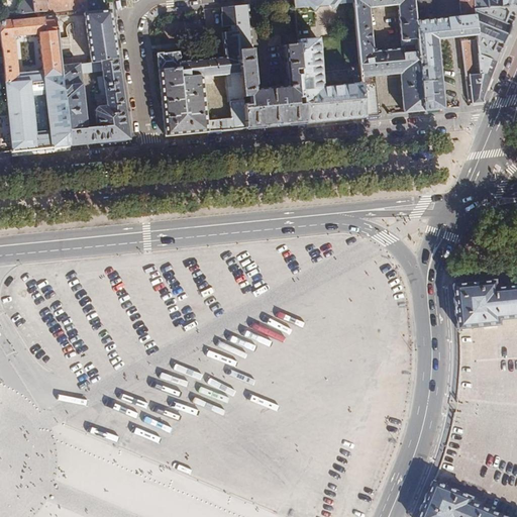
[(16,15),(32,13),(29,0),(18,0),(21,1),(16,15)]
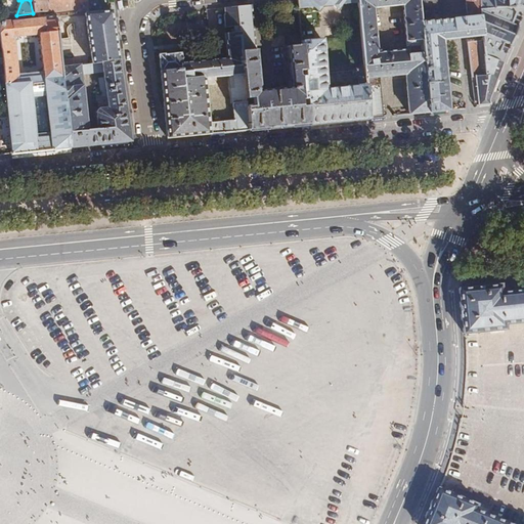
[(30,0),(33,13),(87,7),(86,0),(30,0)]
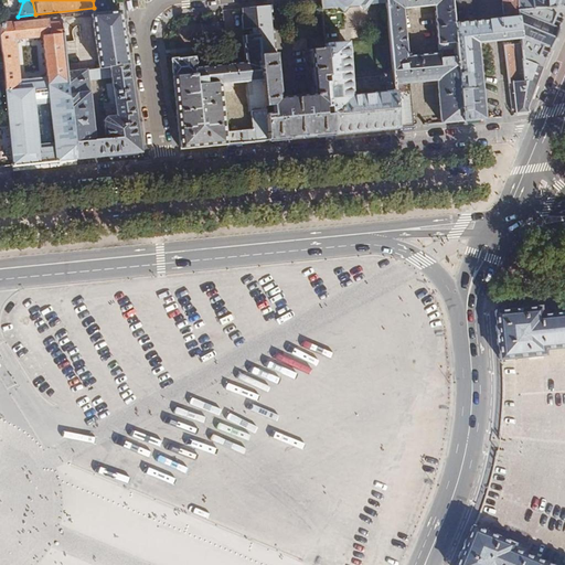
[(349,0),(321,0),(322,9),(339,8),(344,12),(350,7),(349,0)]
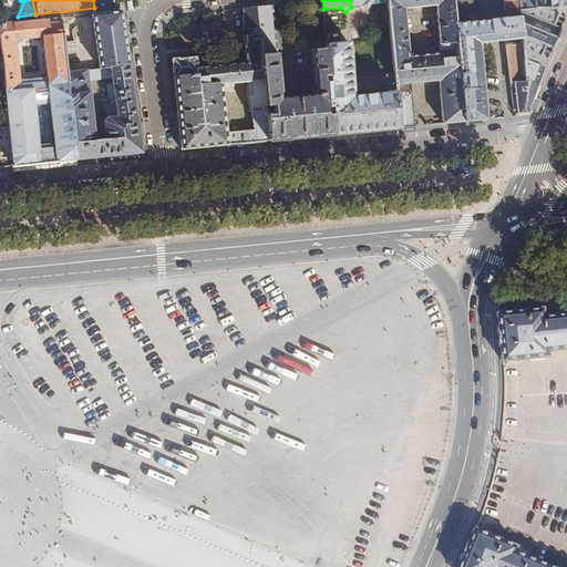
[(388,3),(387,0),(361,0),(362,6),(367,10),(371,4),(388,3)]
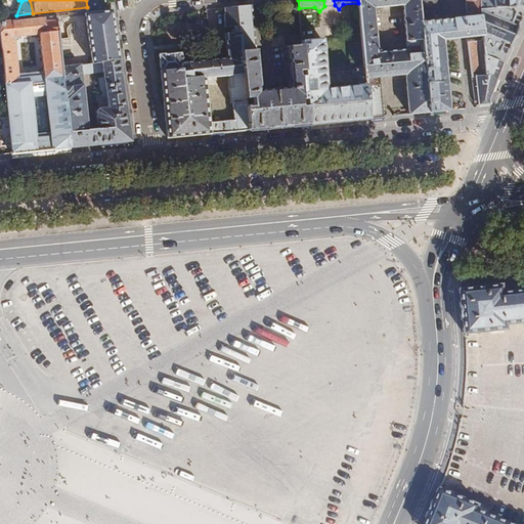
[(357,0),(358,3),(364,69),(368,119),(383,117),(379,77),(380,77),(378,52),(374,9),(403,6),(406,49),(386,51),(387,76),(405,75),(408,115),(429,113),(420,23),(417,0),(357,0)]
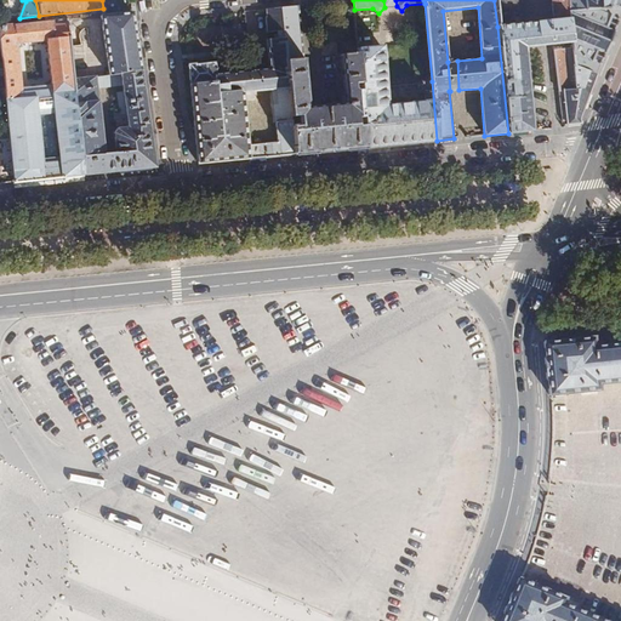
[(528,0),(494,0),(497,27),(519,24),(518,11),(529,10),(528,0)]
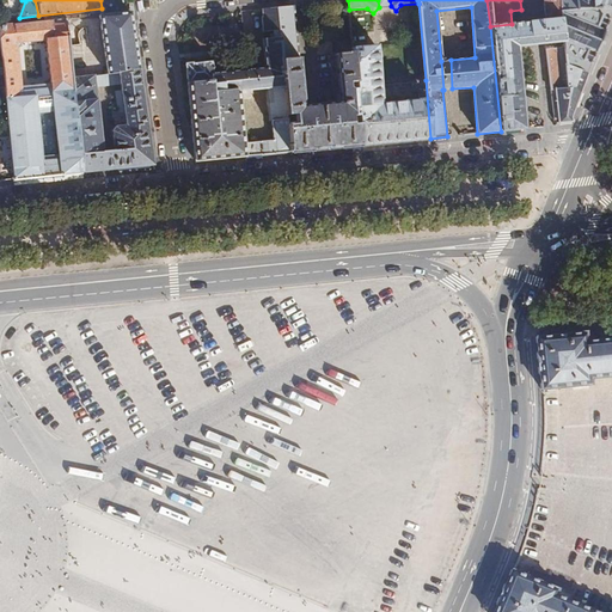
[(564,42),(561,11),(558,0),(543,0),(545,20),(540,20),(543,44),(564,42)]
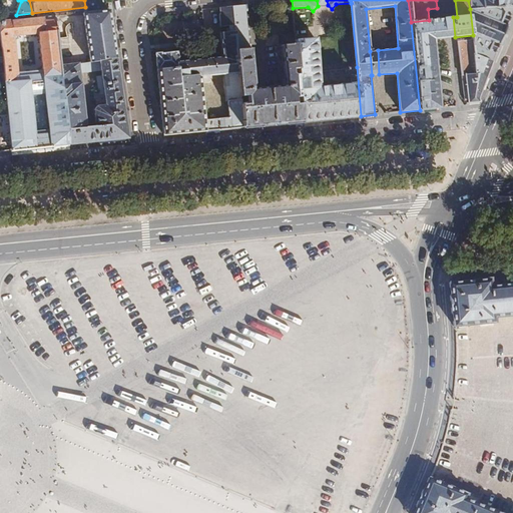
[(512,0),(468,0),(470,9),(512,8),(512,7),(512,0)]
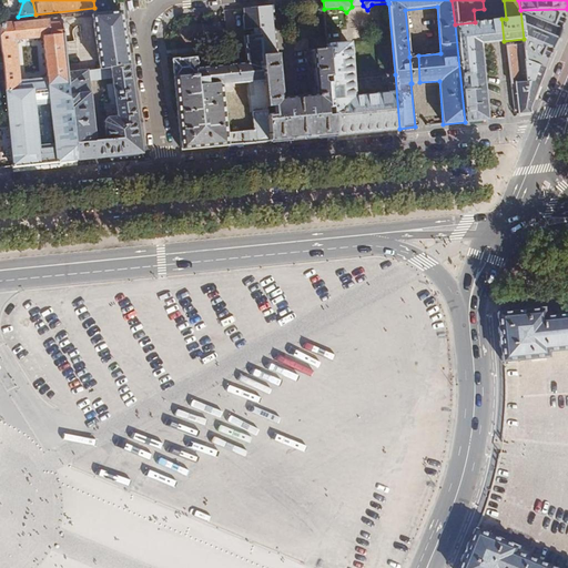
[(307,138),(335,134),(327,39),(310,40),(311,50),(310,50),(313,83),(310,83),(311,94),(286,97),(285,85),(281,87),(277,53),(276,53),(272,6),(256,7),(267,141),(287,139),(298,138),(307,138)]
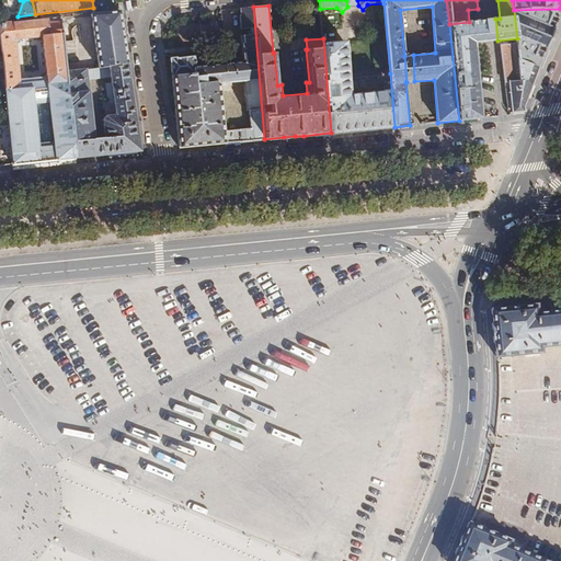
[(194,68),(193,56),(170,58),(179,147),(244,140),(264,139),(253,7),(240,9),(241,14),(240,14),(241,30),(251,29),(251,35),(241,36),(243,63),(194,68)]
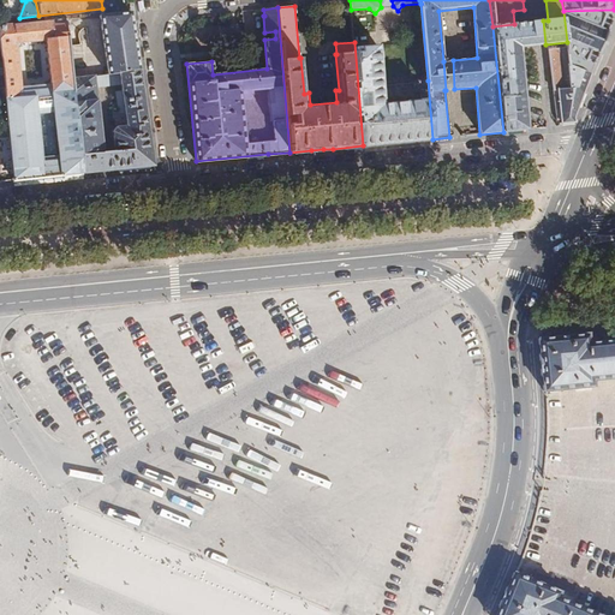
[(611,19),(614,10),(563,11),(567,42),(567,48),(569,70),(590,72),(592,65),(595,65),(596,63),(595,61),(597,54),(598,53),(607,33),(608,33),(609,29),(608,29),(610,23),(611,23),(611,21),(611,19)]
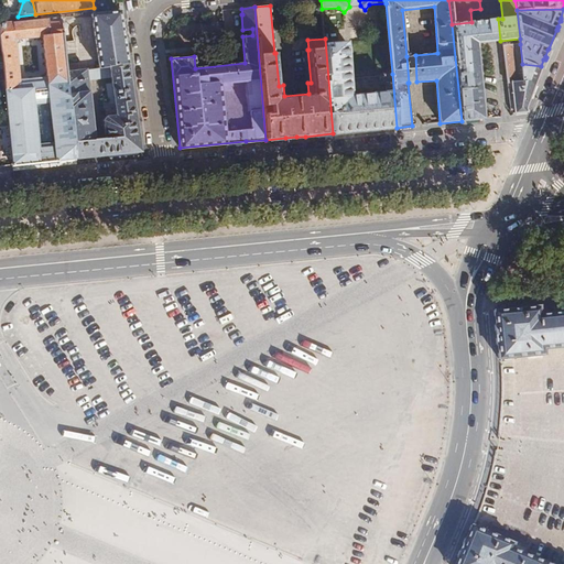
[(50,104),(53,143),(45,143),(47,162),(76,160),(66,73),(61,17),(0,23),(0,35),(12,166),(39,163),(38,144),(34,106),(50,104)]
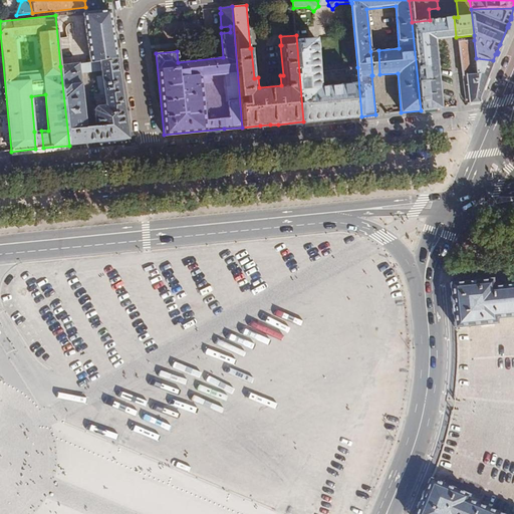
[(446,18),(448,38),(456,37),(454,17),(446,18)]
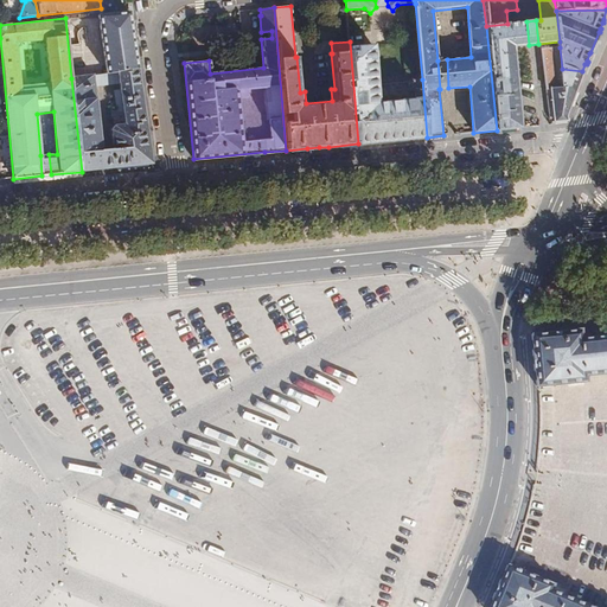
[(486,26),(497,131),(516,129),(519,128),(512,46),(529,45),(526,21),(508,24),(486,26)]
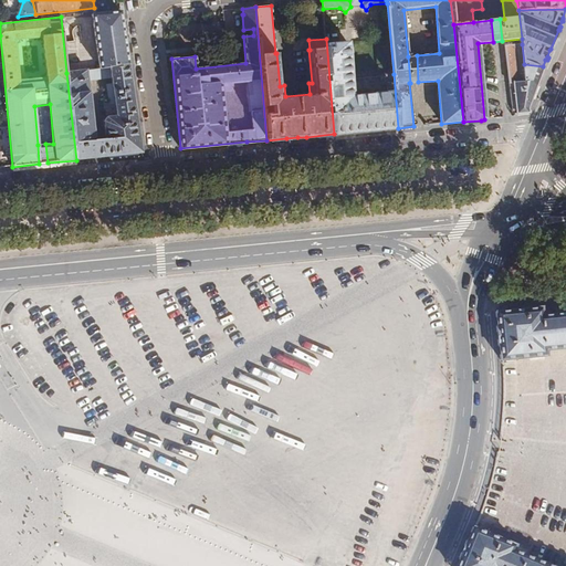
[(98,70),(109,69),(128,66),(122,22),(93,25),(98,70)]
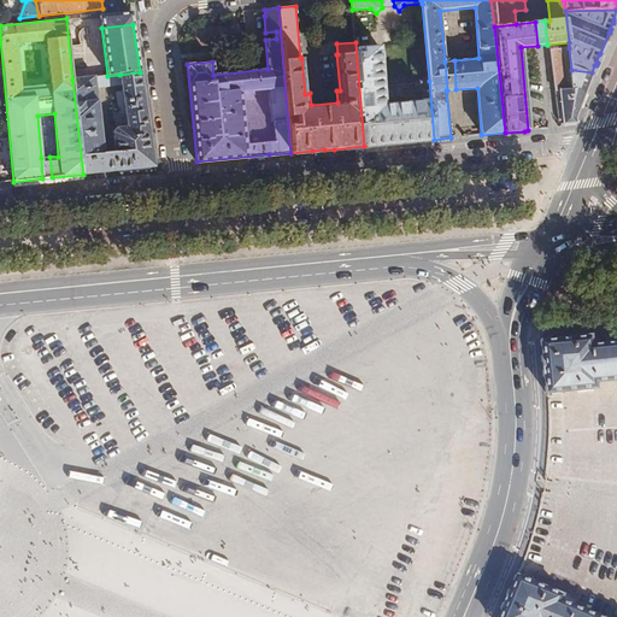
[(405,142),(434,140),(429,81),(417,82),(417,83),(382,87),(377,30),(354,31),(356,42),(364,146),(405,142)]
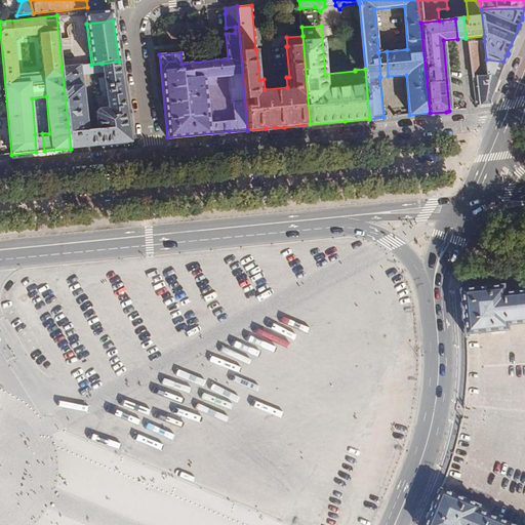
[(500,68),(503,62),(486,59),(484,41),(469,43),(474,103),(478,103),(478,106),(490,104),(502,69),(500,68)]
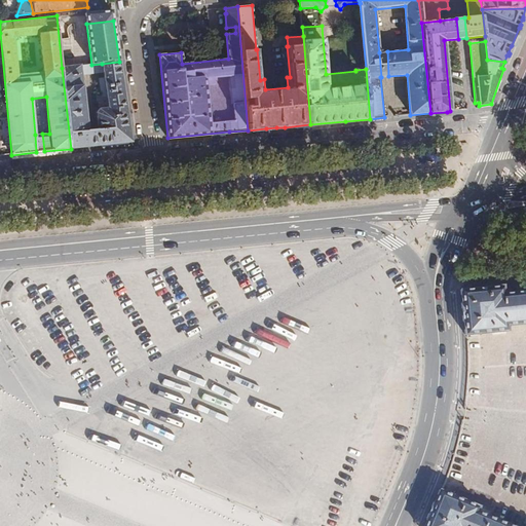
[(387,51),(379,52),(381,77),(388,76),(387,51)]
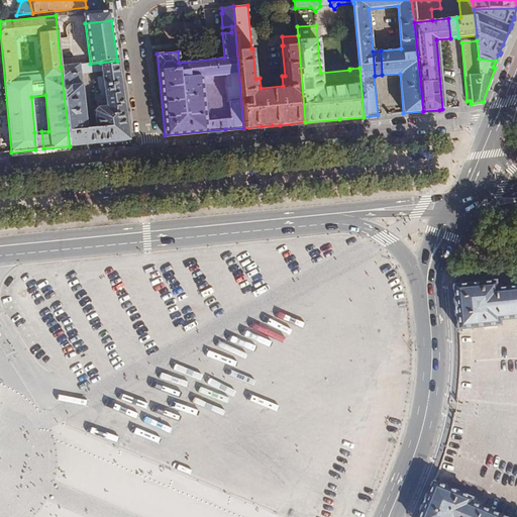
[(117,61),(100,63),(101,71),(101,76),(98,76),(98,79),(95,79),(98,96),(95,96),(96,99),(95,99),(96,108),(94,112),(96,127),(98,143),(129,139),(117,61)]
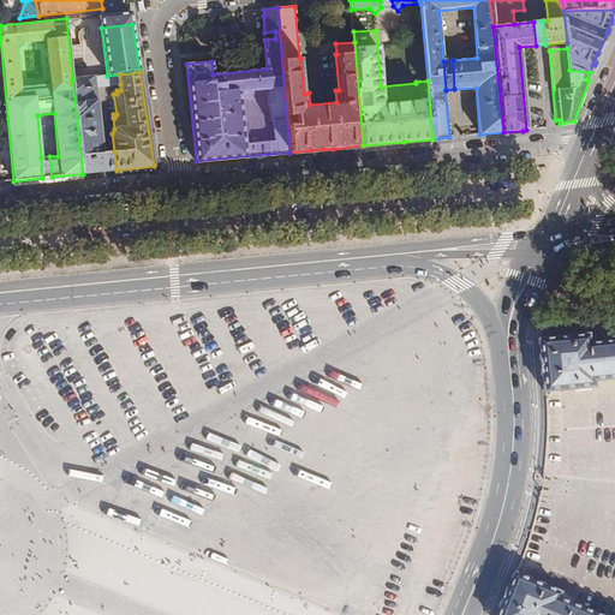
[(107,76),(94,77),(95,88),(120,84),(119,75),(107,76)]
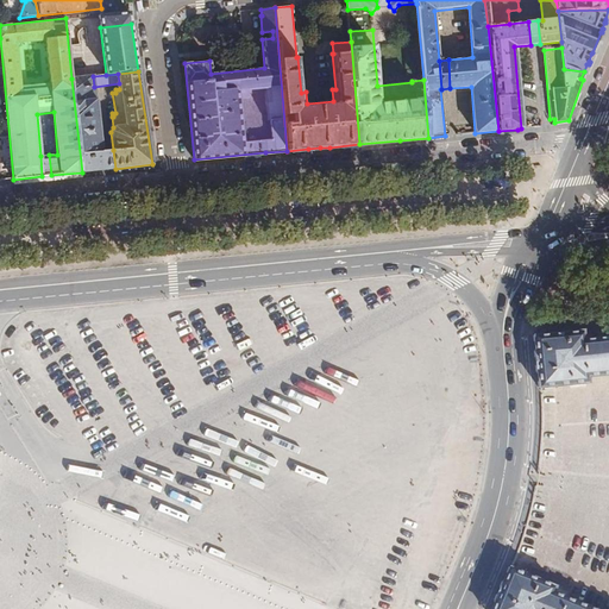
[(93,76),(71,79),(82,173),(105,170),(102,151),(94,87),(93,76)]
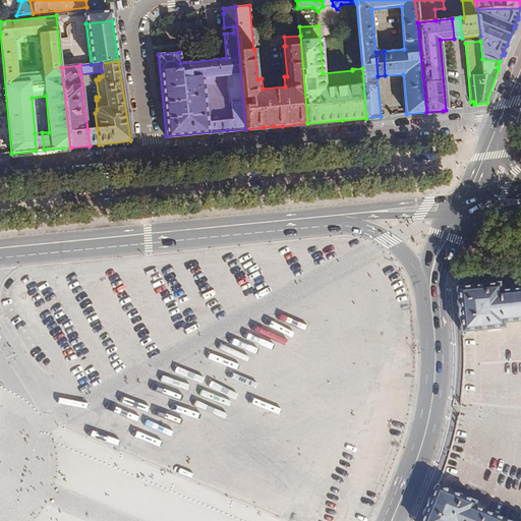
[(88,129),(90,146),(95,145),(99,145),(97,128),(88,129)]
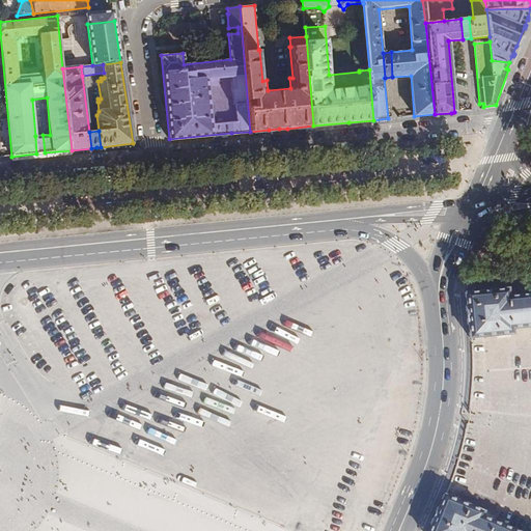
[(36,154),(45,152),(43,135),(35,136),(36,154)]
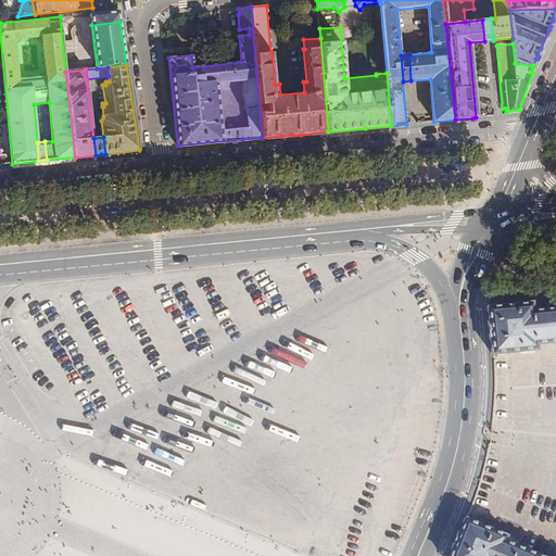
[(555,555),(545,555),(504,539),(506,533),(466,517),(449,555),(555,555),(555,307),(533,310),(532,301),(488,305),(492,353),(538,349),(536,343),(555,341),(555,555)]
